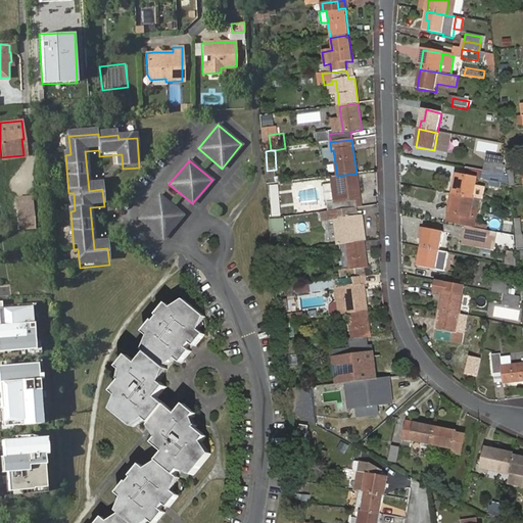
[(486,163),(485,172),(508,176),(507,167),(486,163)]
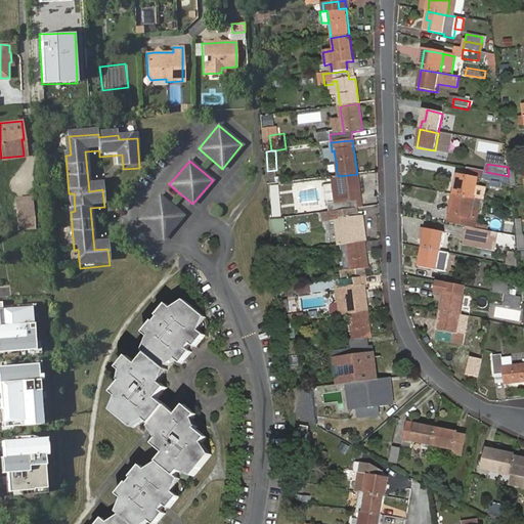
[(509,176),(486,172),(484,180),(510,185),(509,176)]
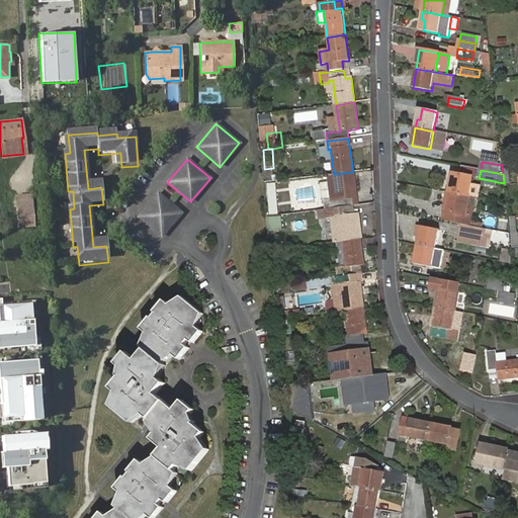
[(325,210),(335,209),(351,206),(349,198),(356,198),(353,172),(334,174),(326,175),(329,200),(324,201),(325,210)]
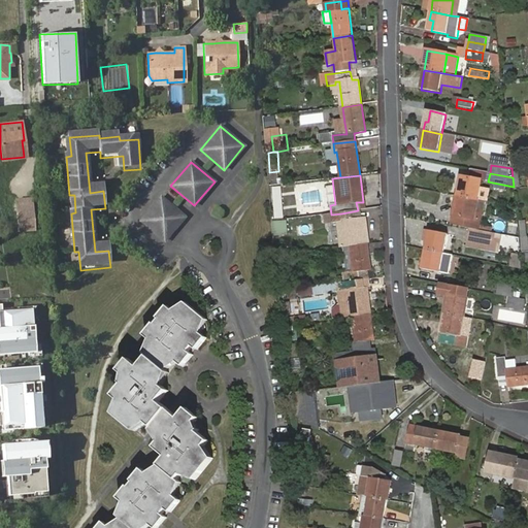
[(459,189),(458,197),(477,201),(481,182),(464,178),(462,190),(459,189)]
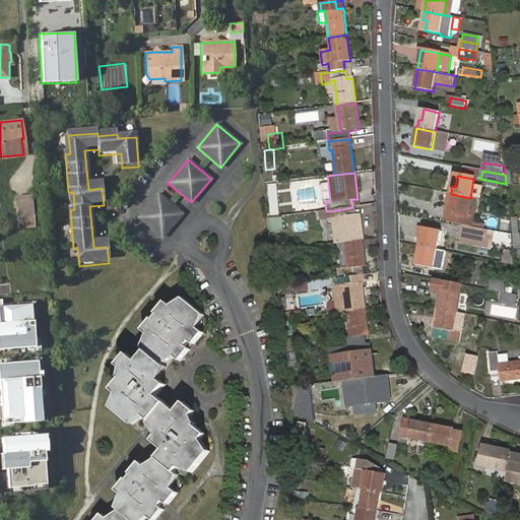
[(158,194),(138,217),(163,237),(182,213),(158,194)]
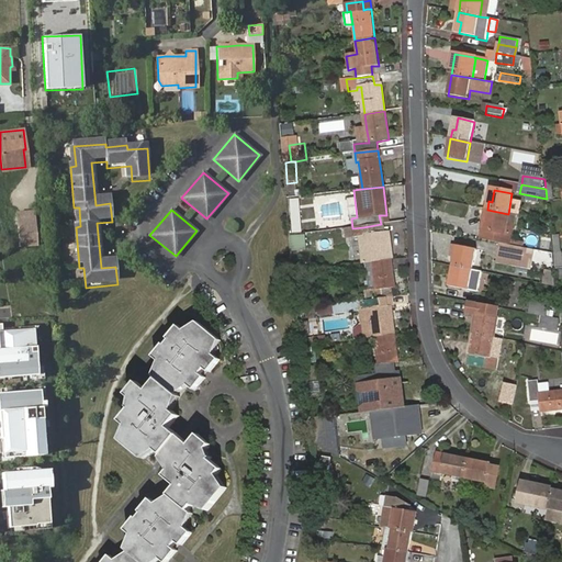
[(508,214),(487,210),(485,217),(489,218),(486,229),(483,229),(480,228),(479,236),(509,243),(510,235),(504,233),(508,214)]
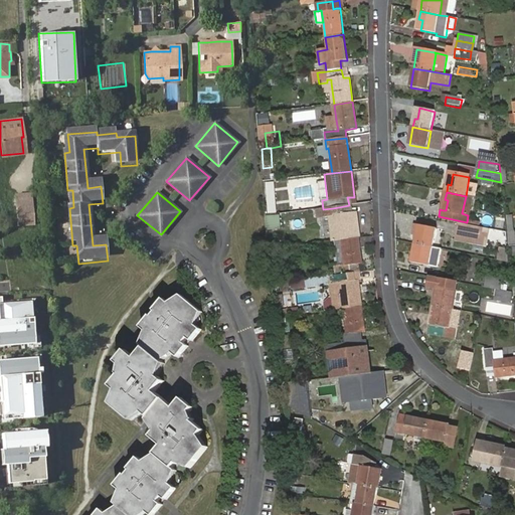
[(31,193),(15,194),(17,227),(34,225),(31,193)]
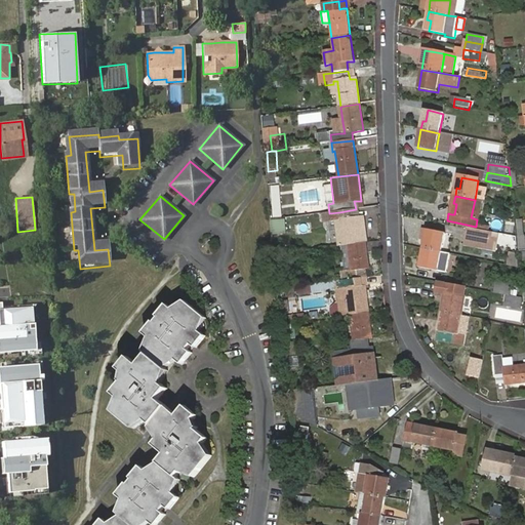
[(480,201),(475,200),(471,217),(477,219),(480,201)]
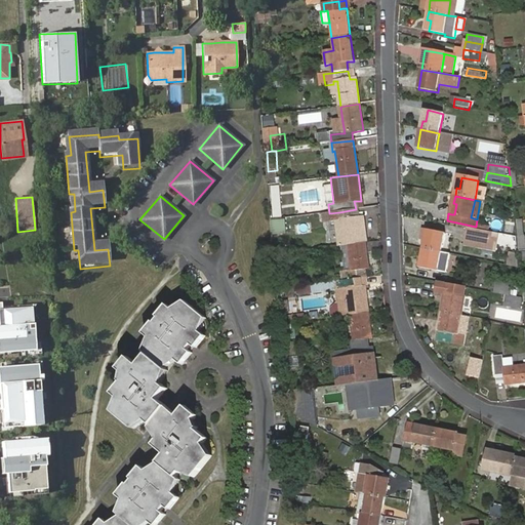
[(275,216),(283,216),(282,203),(274,203),(275,216)]
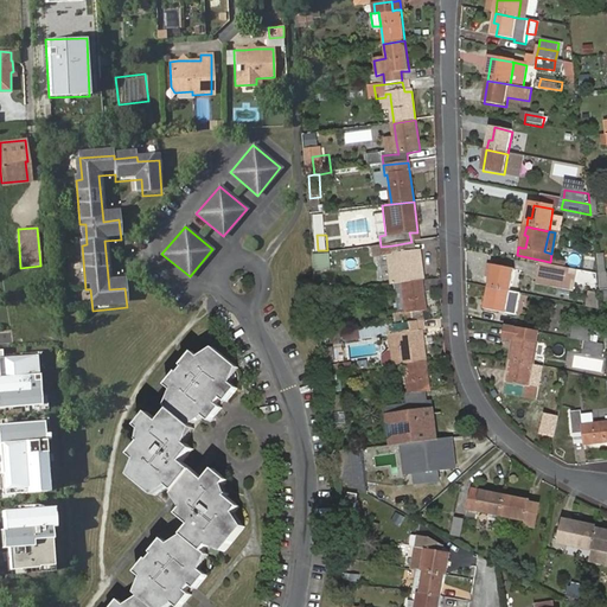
[(391,285),(402,283),(425,281),(420,253),(416,253),(411,253),(411,242),(393,246),(381,247),(382,257),(388,256),(391,285)]
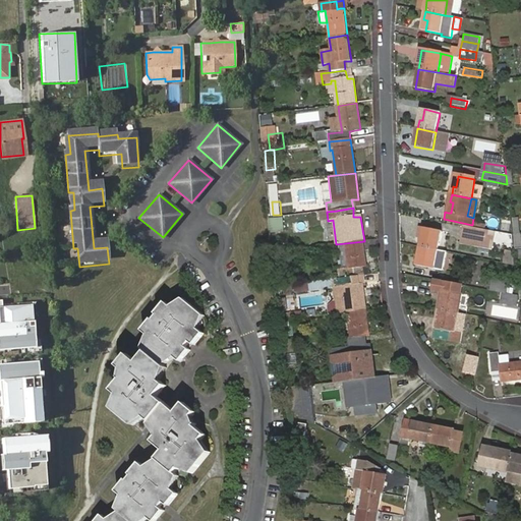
[(284,217),(270,219),(271,232),(284,231),(284,217)]
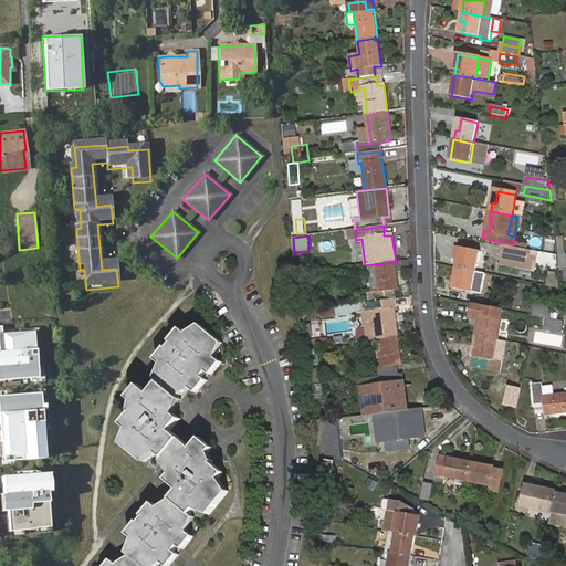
[(457,261),(456,268),(477,272),(480,251),(456,247),(453,260),(457,261)]
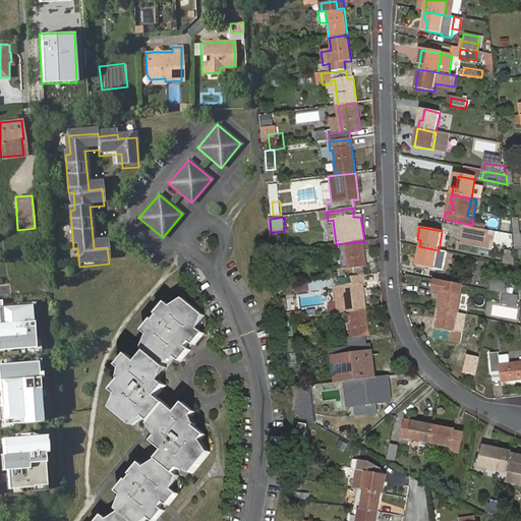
[(475,229),(466,227),(464,235),(475,237),(474,244),(473,246),(491,250),(496,233),(485,231),(475,229)]
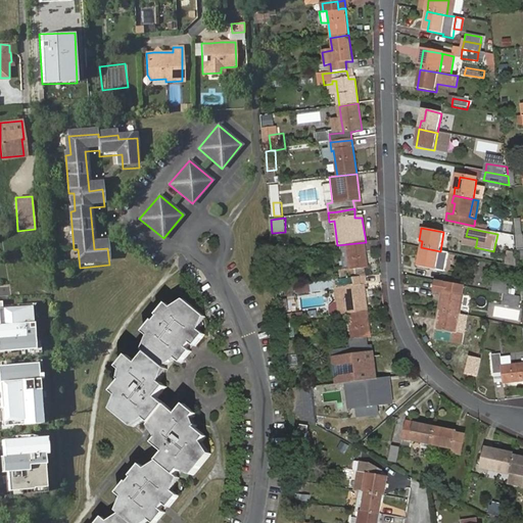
[(477,238),(466,236),(464,243),(476,245),(477,238)]
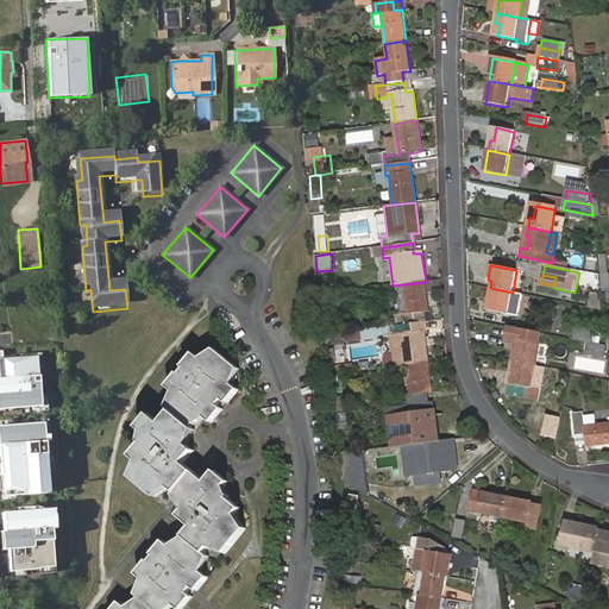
[(396,316),(397,327),(415,325),(414,315),(426,313),(429,313),(426,282),(403,284),(393,286),(396,316)]
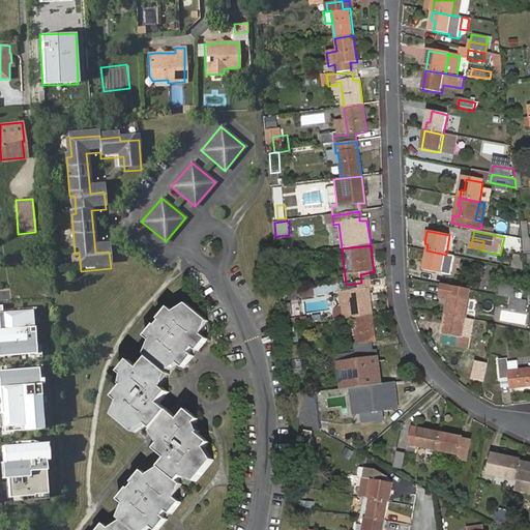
[(446,255),(427,251),(424,260),(428,260),(425,271),(442,274),(446,255)]
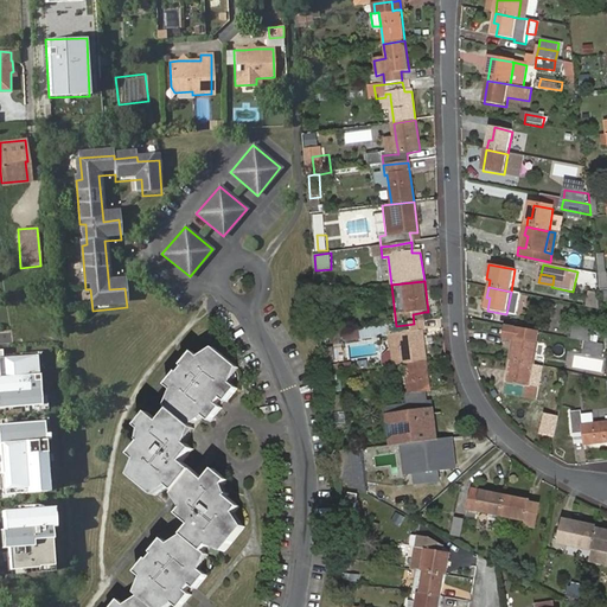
[(586,307),(594,308),(598,294),(589,293),(586,307)]
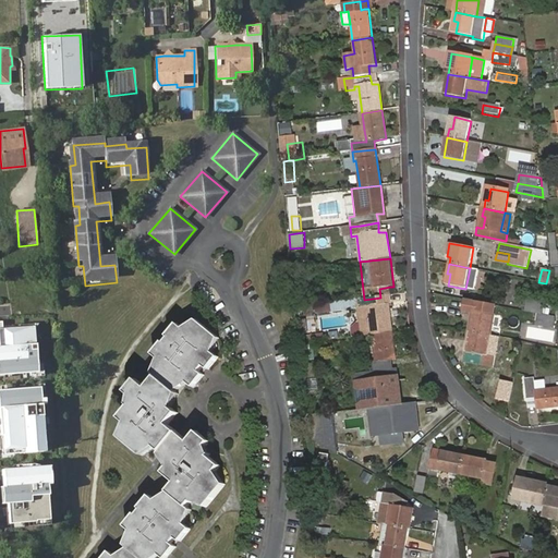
[(298,273),(299,284),(307,283),(306,271),(298,273)]
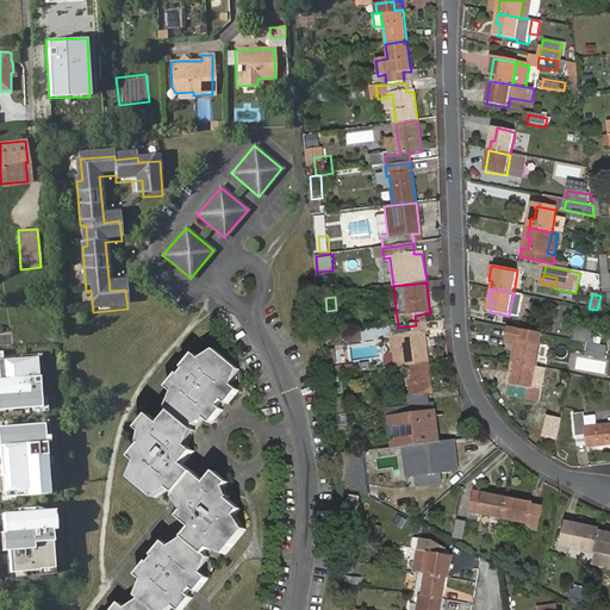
[(415,316),(416,325),(423,324),(427,324),(427,313),(415,316)]
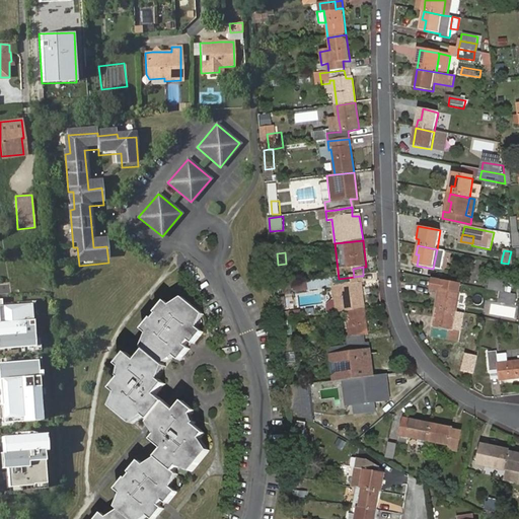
[(343,286),(347,311),(364,309),(361,284),(355,284),(354,277),(339,279),(340,286),(343,286)]
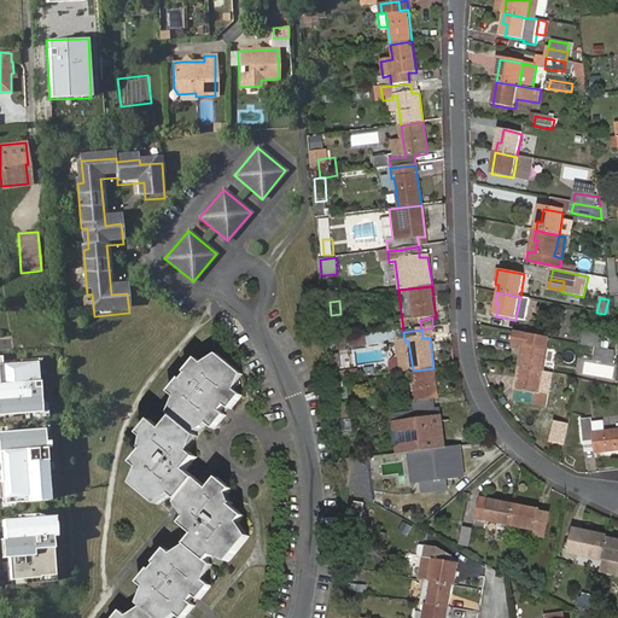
[(367,343),(397,340),(396,331),(367,333),(367,343)]
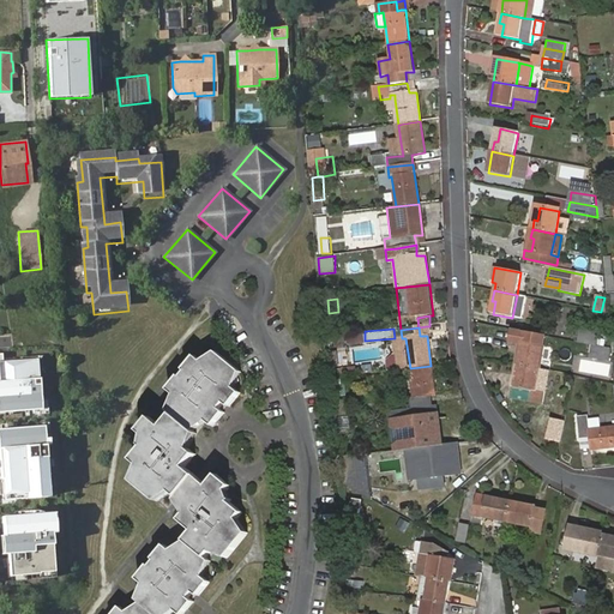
[(582,330),(579,343),(593,347),(603,348),(606,335),(582,330)]
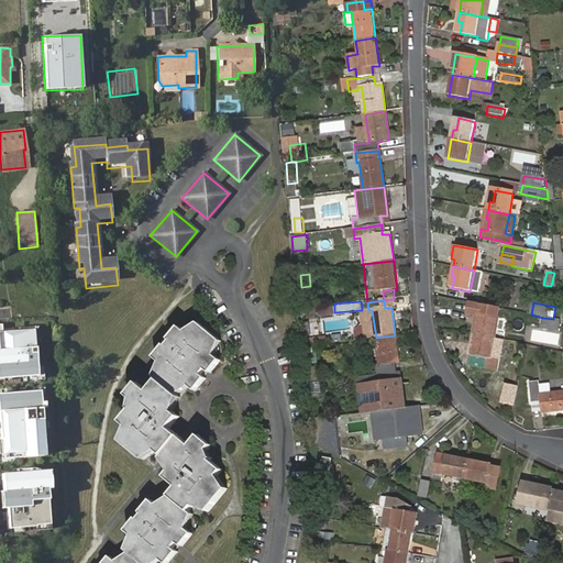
[(479,331),(478,337),(496,340),(499,322),(478,318),(476,330),(479,331)]
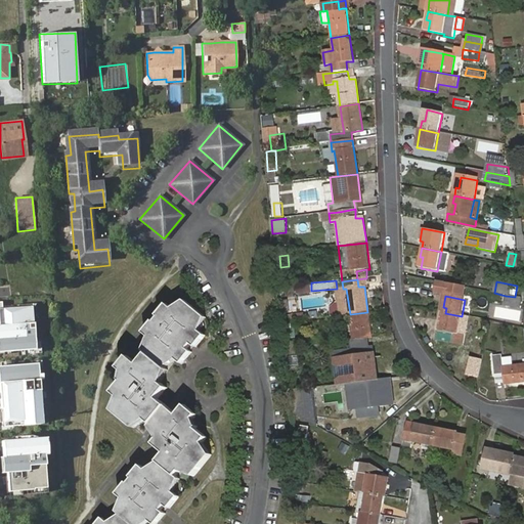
[(519,311),(522,299),(521,298),(515,297),(506,296),(503,307),(519,311)]
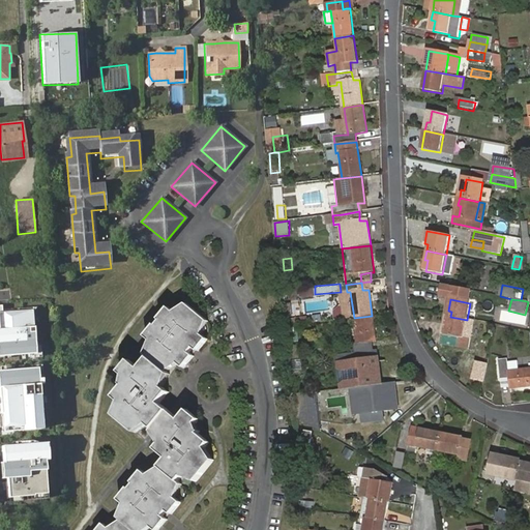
[(43,300),(0,302),(0,356),(46,353),(43,300)]
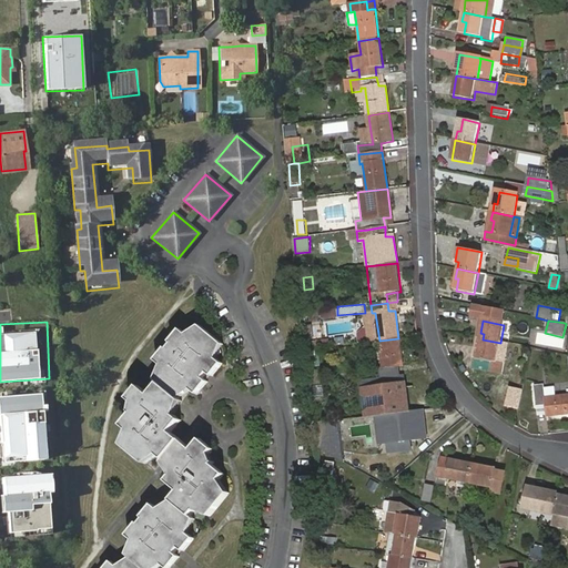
[(159,382),(161,384),(179,398),(182,394),(189,386),(193,391),(199,395),(209,383),(208,382),(204,379),(210,373),(212,375),(213,377),(224,364),(220,361),(213,355),(222,346),(223,344),(202,326),(199,332),(193,338),(188,335),(183,330),(173,342),(175,344),(170,350),(169,348),(158,361),(164,365),(169,369),(162,376),(159,382)]
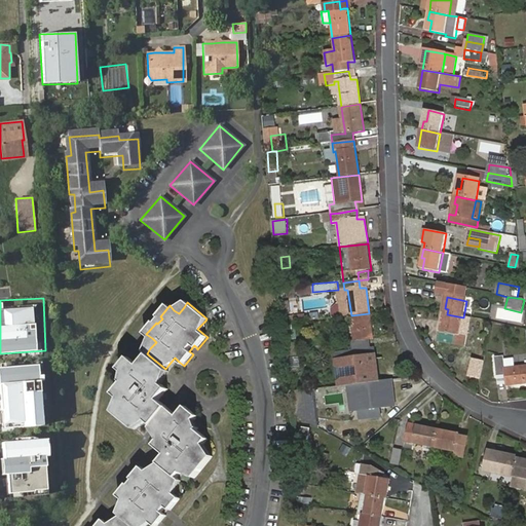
[(183,304),(174,310),(179,313),(184,307),(187,302),(186,302),(183,304)]
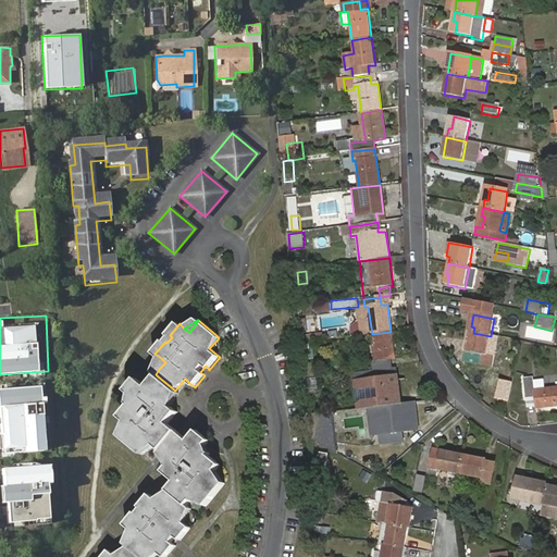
[(391,332),(372,334),(375,361),(372,361),(373,371),(388,369),(387,360),(392,359),(395,359),(391,332)]
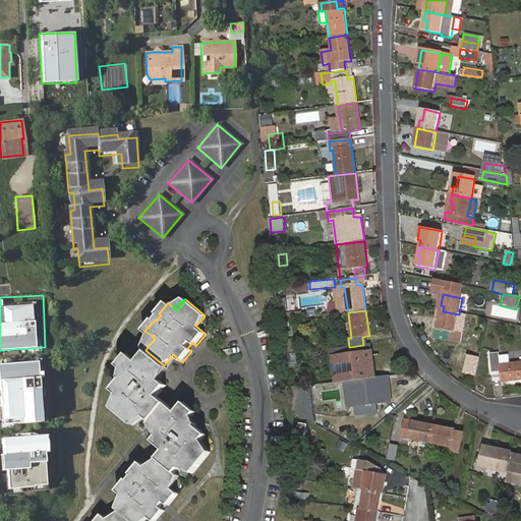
[(441,321),(438,320),(436,330),(439,331),(437,339),(460,344),(461,335),(455,334),(459,314),(443,311),(441,321)]
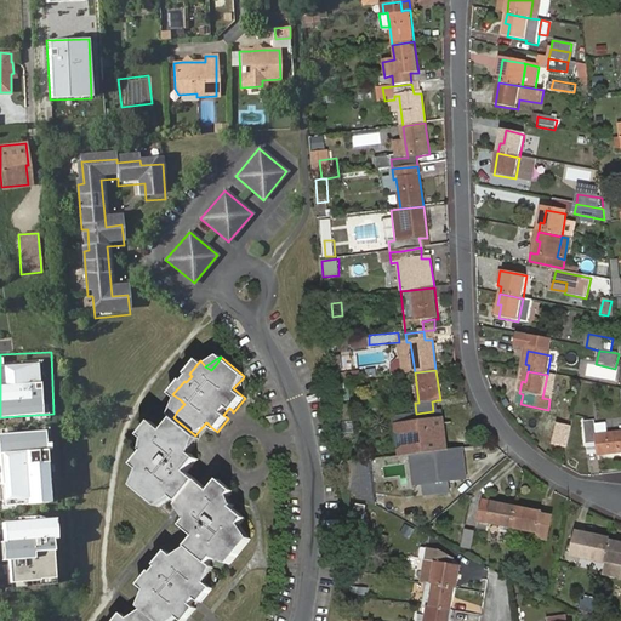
[(246,377),(244,376),(243,379),(233,388),(240,394),(244,382),(246,377)]
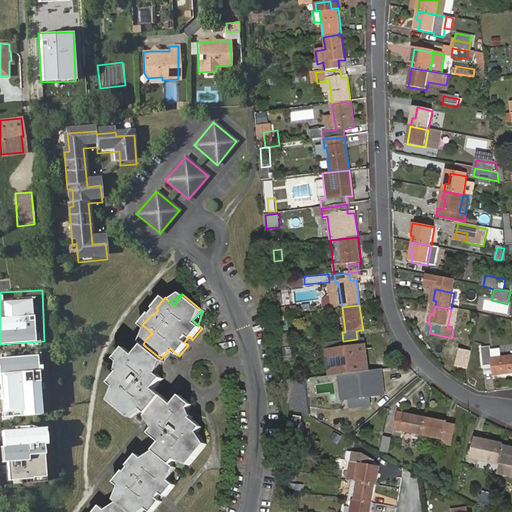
[(142,343),(143,344),(146,339),(152,333),(148,329),(144,338),(142,343)]
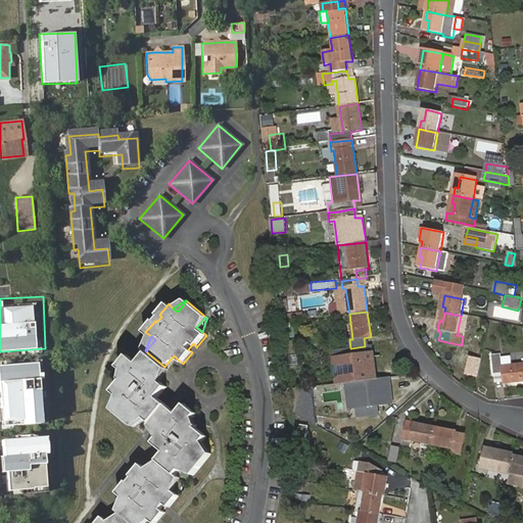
[(287,342),(288,353),(296,352),(296,341),(287,342)]
